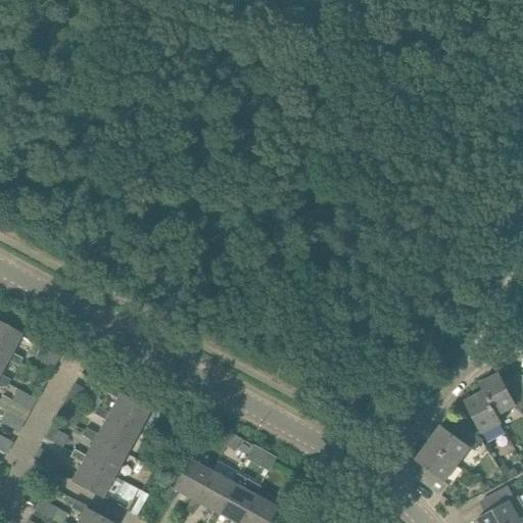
[(11,352),(20,335),(0,323),(0,350),(9,357),(7,360),(18,366),(22,359),(11,352)]
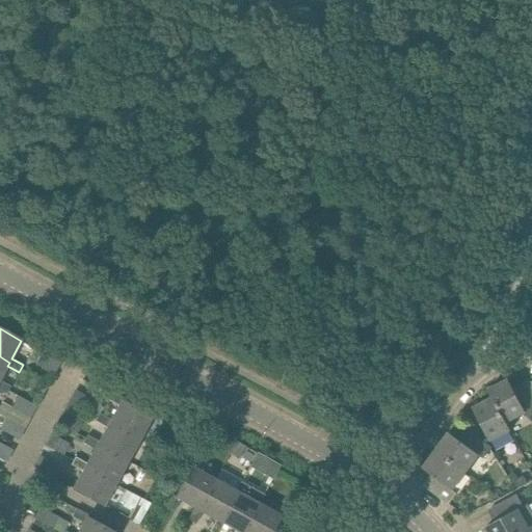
[(30,346),(52,357),(56,350),(34,338),(30,346)]
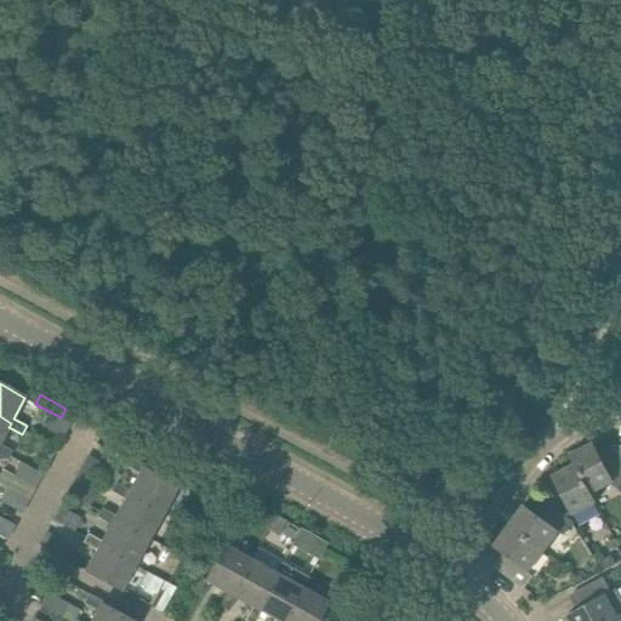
[(0,444),(0,443),(9,427),(11,423),(0,416),(0,456),(7,461),(12,451),(0,444)]
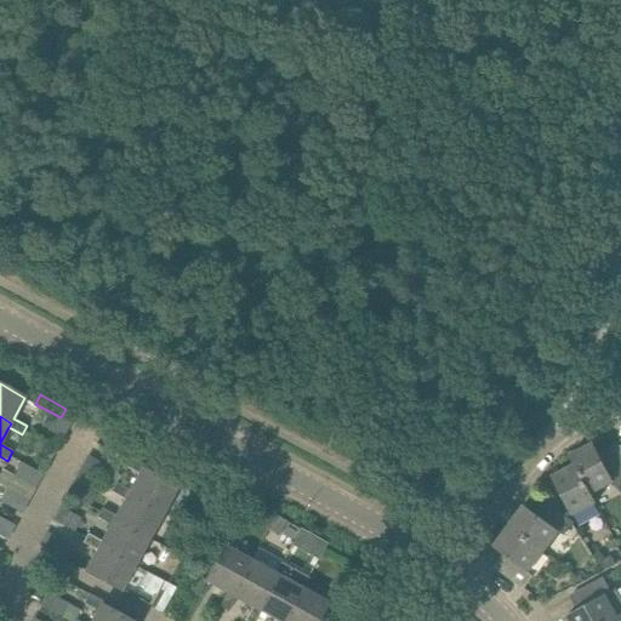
[(620,462),(613,446),(599,454),(593,443),(570,456),(575,465),(591,494),(614,482),(616,488),(620,485),(620,462)]
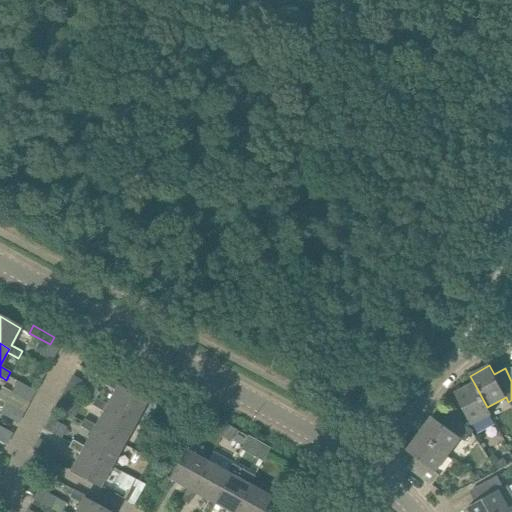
[(135,423),(146,401),(118,386),(119,383),(107,377),(103,384),(114,390),(107,404),(106,407),(135,423)]
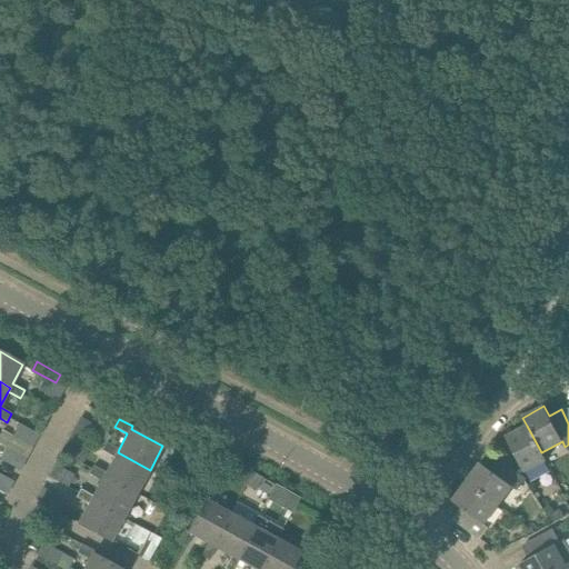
[(0,458),(21,468),(38,432),(17,422),(0,457),(0,458)]
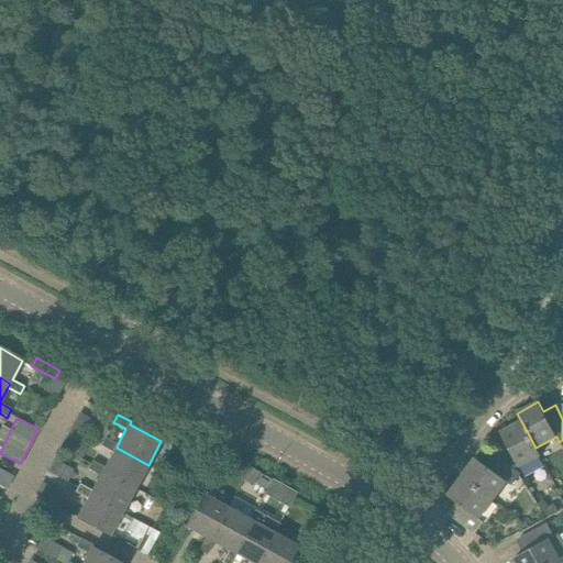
[(540,455),(536,448),(521,421),(500,432),(519,466),(540,455)]
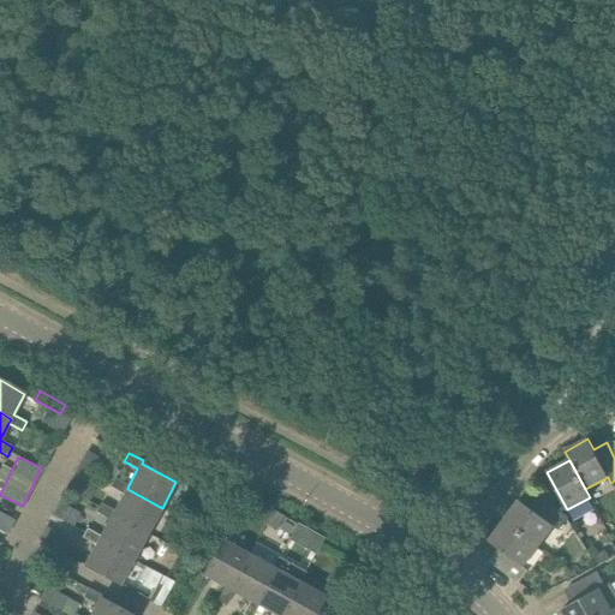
[(129,485),(115,478),(109,487),(123,494),(114,511),(115,511),(113,514),(148,533),(162,508),(127,489),(129,485)]
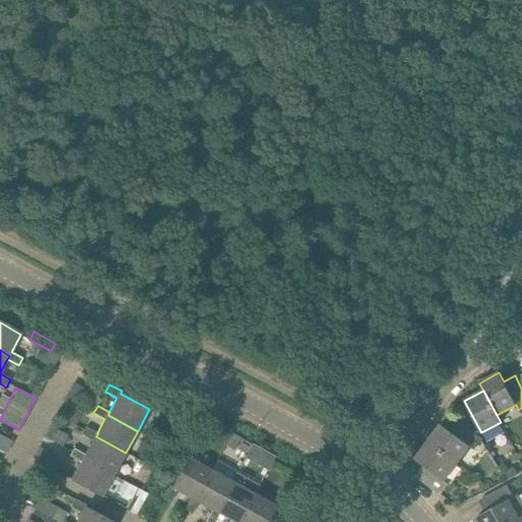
[(428,441),(458,464),(470,447),(474,451),(482,439),(471,431),(463,441),(440,425),(428,441)]
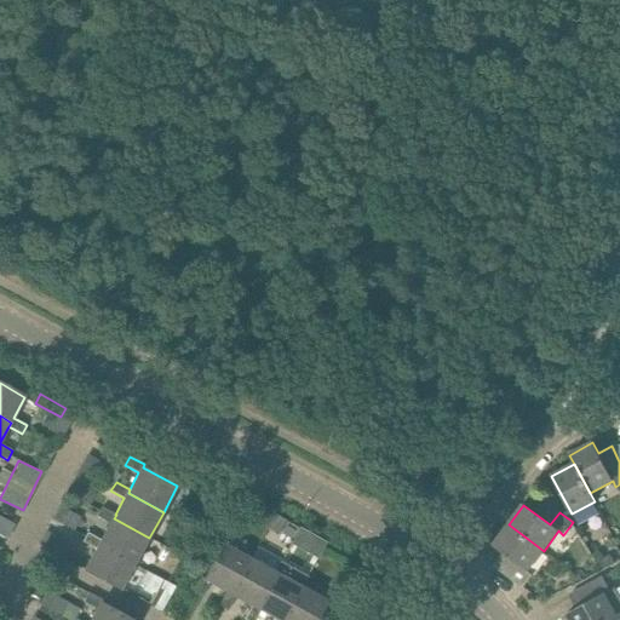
[(116,515),(115,515),(102,507),(97,516),(110,523),(101,540),(102,541),(101,544),(136,563),(149,538),(114,518),(116,515)]
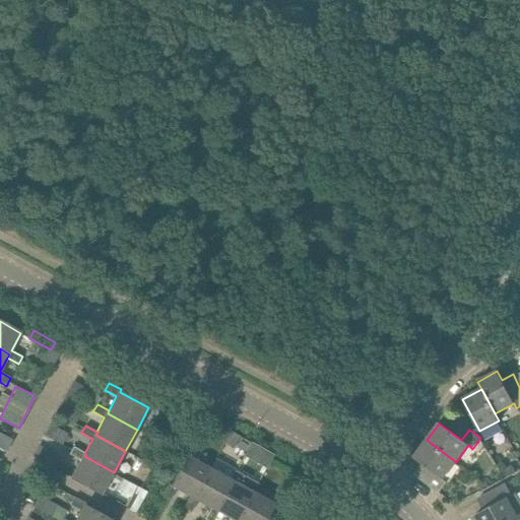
[(62,443),(65,433),(49,427),(46,437),(62,443)]
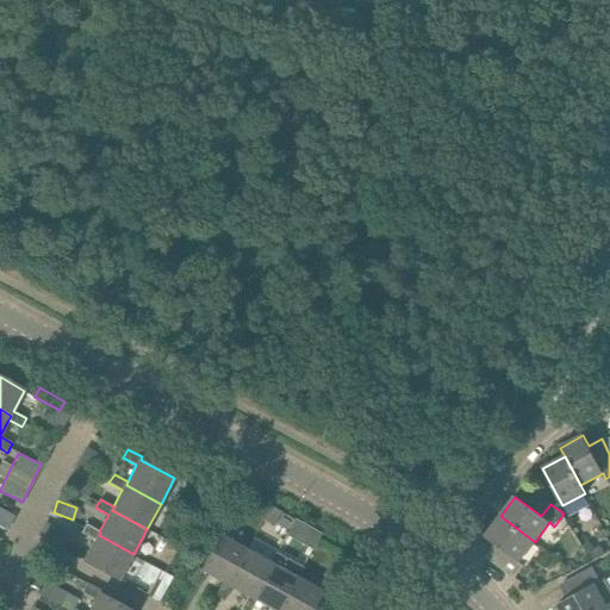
[(271,506),(263,521),(274,527),(281,512),(271,506)]
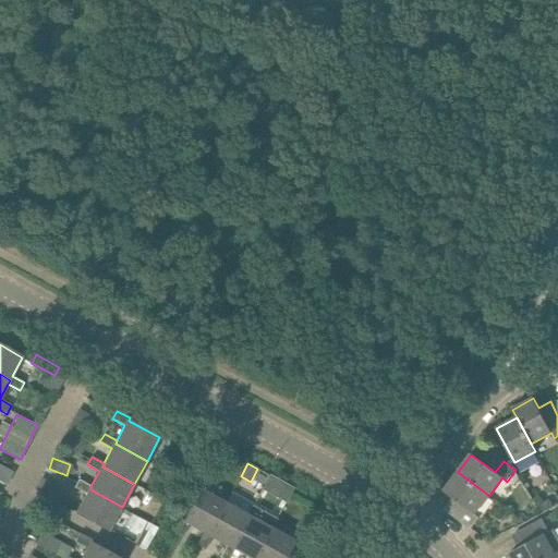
[(475,514),(489,496),(458,472),(444,492),(452,498),(445,509),(472,529),(480,518),(475,514)]
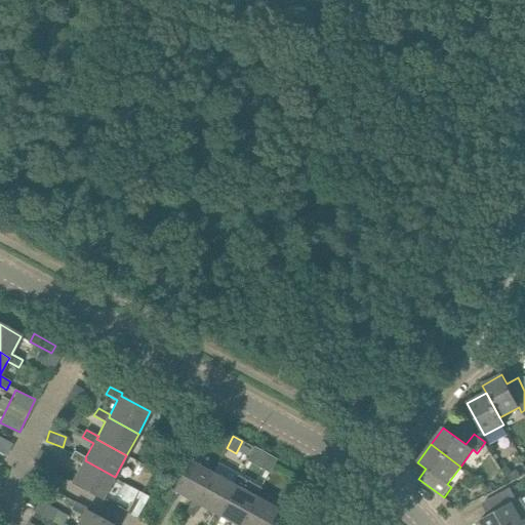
[(86,458),(85,457),(74,451),(70,458),(81,465),(72,483),(102,499),(115,477),(85,460),(86,458)]
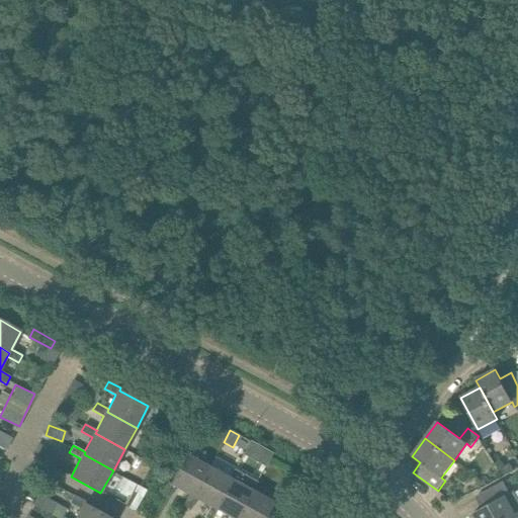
[(210,467),(209,466),(187,454),(171,484),(169,482),(162,494),(169,498),(175,488),(189,495),(193,497),(210,467)]
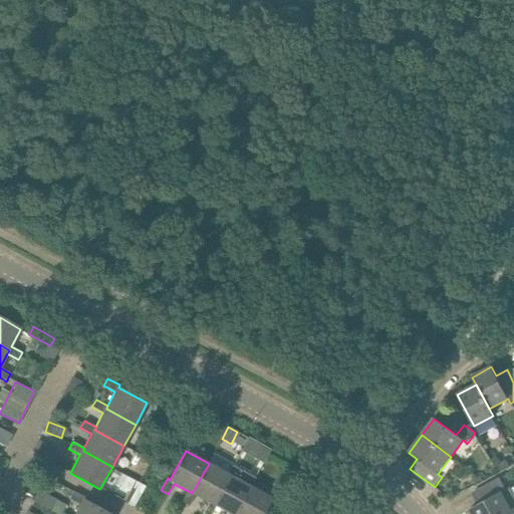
[(498,473),(510,467),(506,460),(494,466),(498,473)]
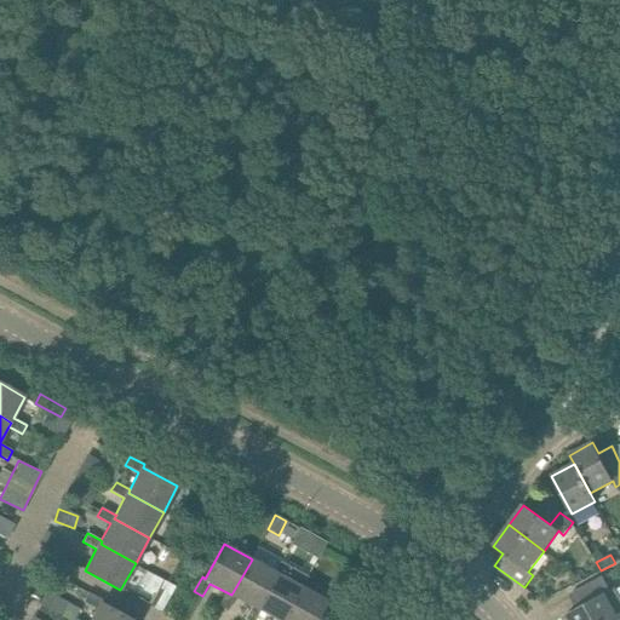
[(277,573),(276,573),(252,560),(231,595),(227,592),(219,606),(229,610),(236,597),(252,607),(257,609),(277,573)]
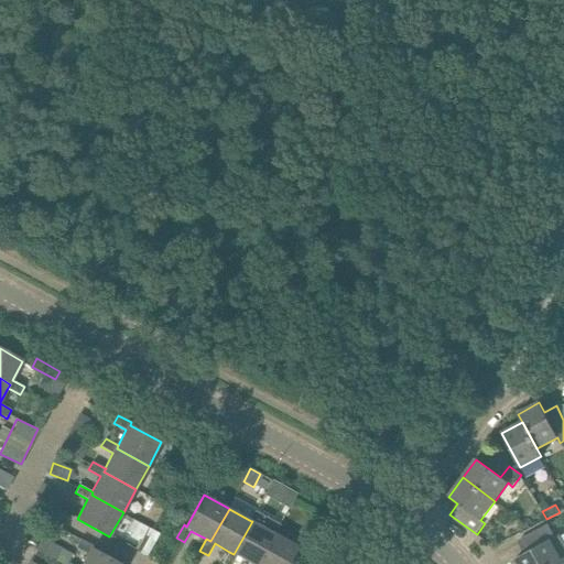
[(229,552),(223,563),(224,563),(232,563),(238,556),(251,563),(258,563),(267,550),(275,534),(281,524),(256,511),(250,520),(251,521),(252,521),(234,554),(229,552)]
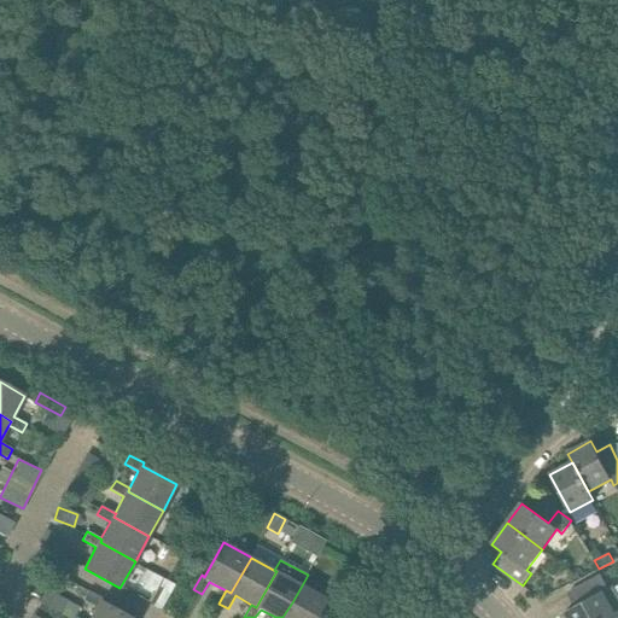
[(149,566),(133,586),(159,606),(174,588),(149,566)]
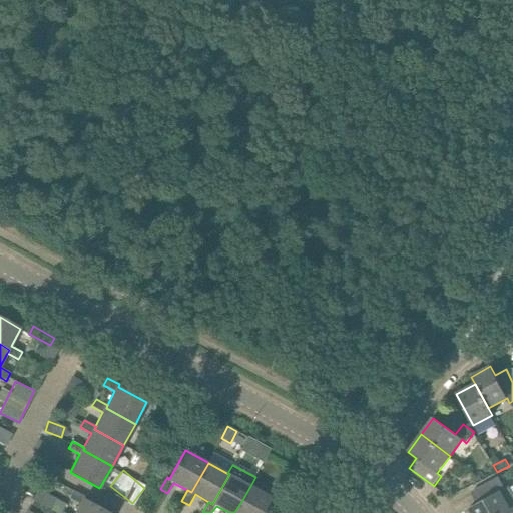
[(499,478),(472,493),(478,504),(469,509),(471,512),(504,512),(510,510),(512,507),(512,493),(509,486),(505,488),(499,478)]
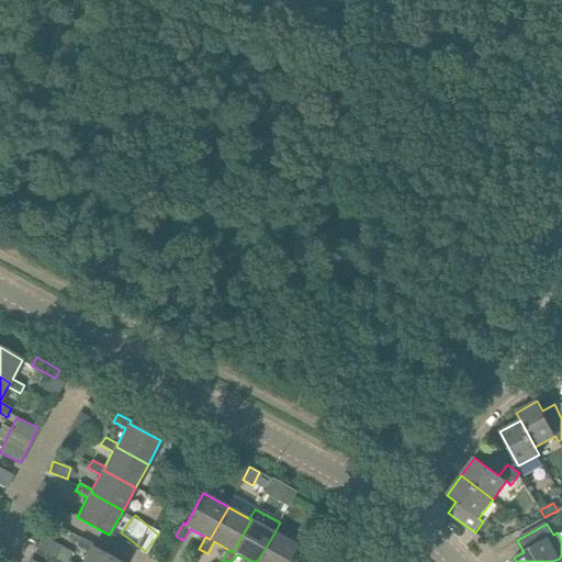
[(287,561),(296,544),(274,532),(257,561),(287,561)]
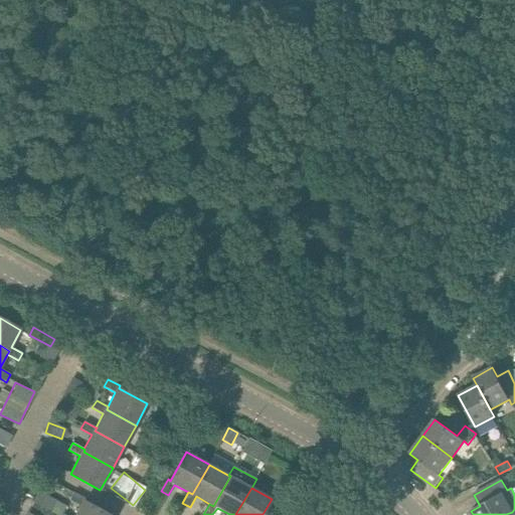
[(109,514),(84,502),(86,499),(73,492),(69,500),(80,506),(75,514),(109,514)]
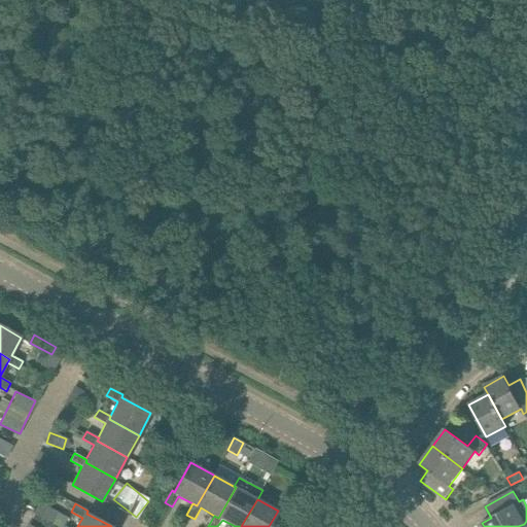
[(53,523),(53,524),(58,526),(62,526),(67,518),(59,513),(53,523)]
